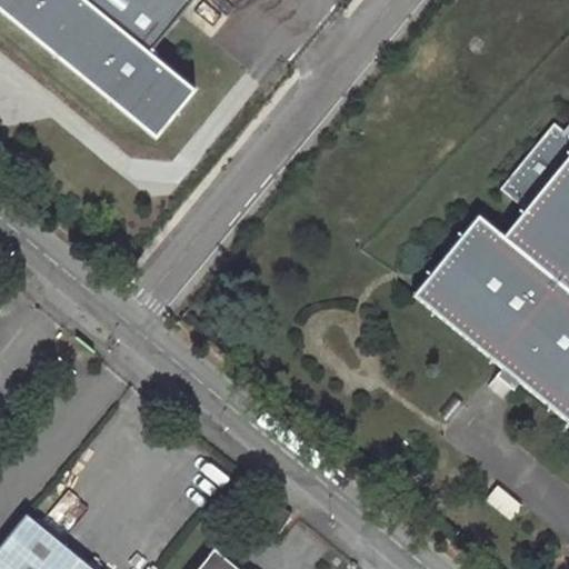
[(192,0),(0,0),(0,11),(156,139),(196,90),(150,52),(192,0)]
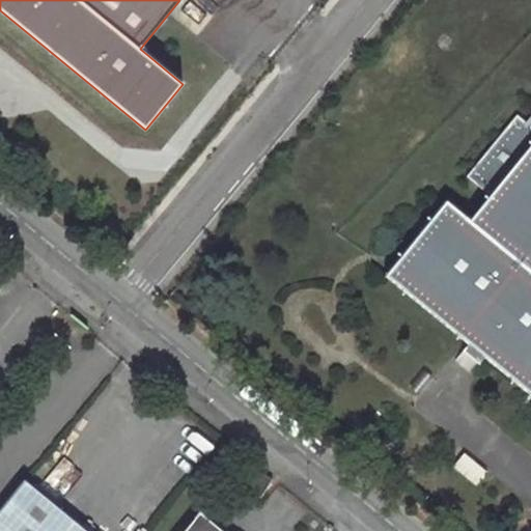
[(445,198),(384,273),(530,392),(530,127),(518,116),(469,176),(490,193),(469,218),(445,198)]
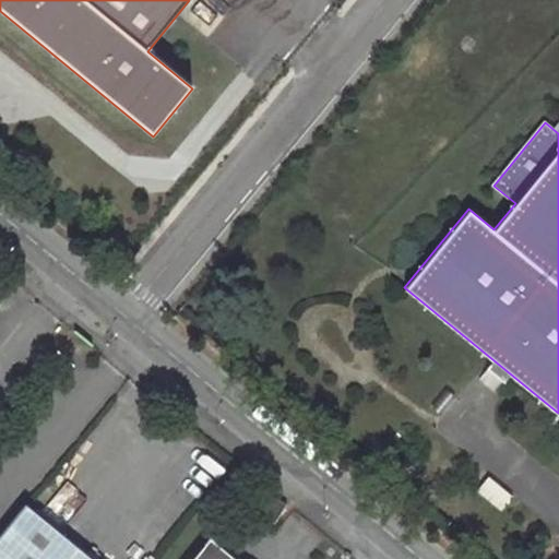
[(286,507),(272,495),(257,512),(272,524),(286,507)]
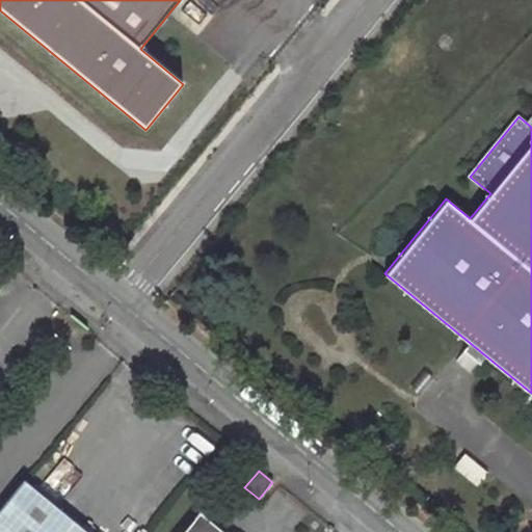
[(0,531),(89,531),(23,479),(0,507),(0,531)]
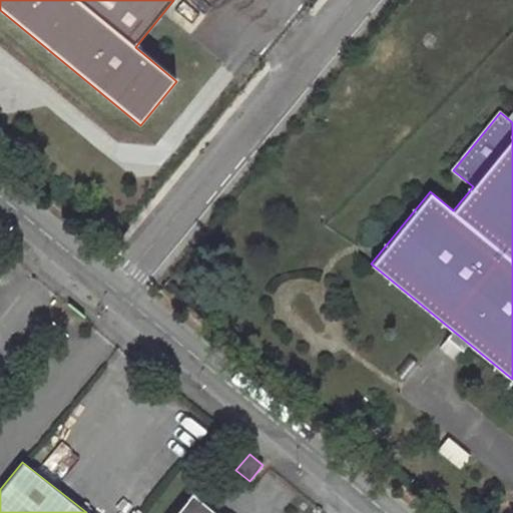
[(212,512),(191,494),(175,512),(212,512)]
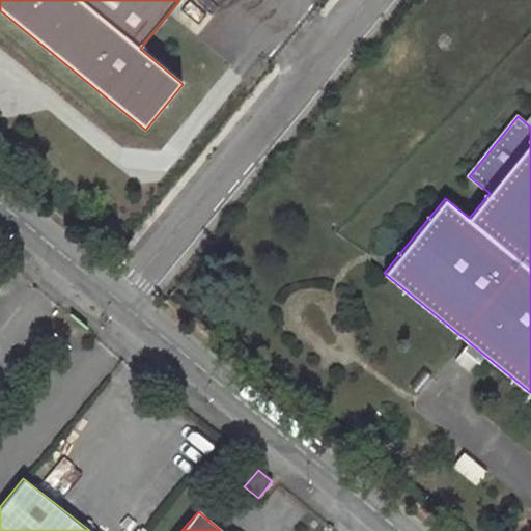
All buildings are outlined.
